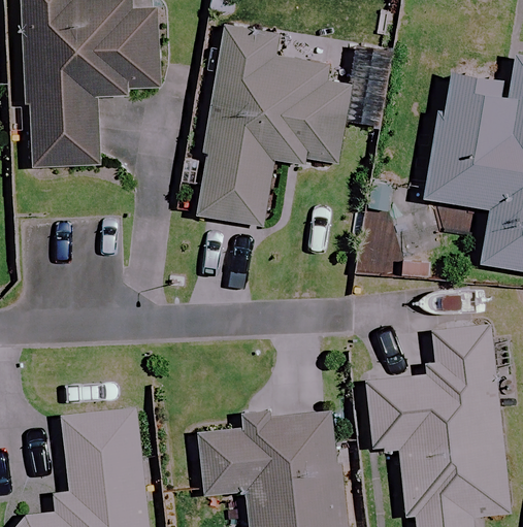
[(160,4),(29,6),(31,169),(99,168),(98,95),(161,95),(160,4)]
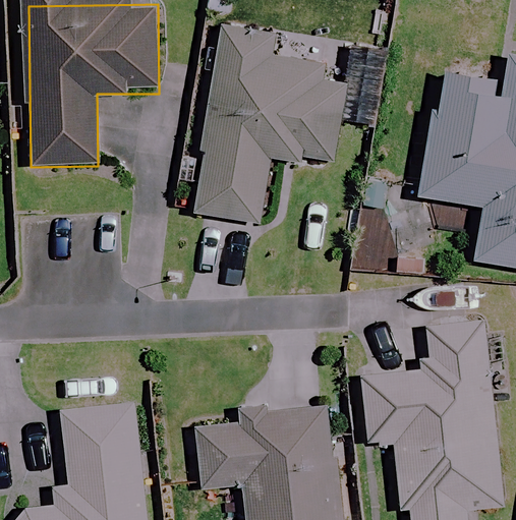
[(293,39),(219,29),(195,215),(265,224),(273,156),(335,164),(340,123),(371,127),(378,71),(291,61),(293,39)]
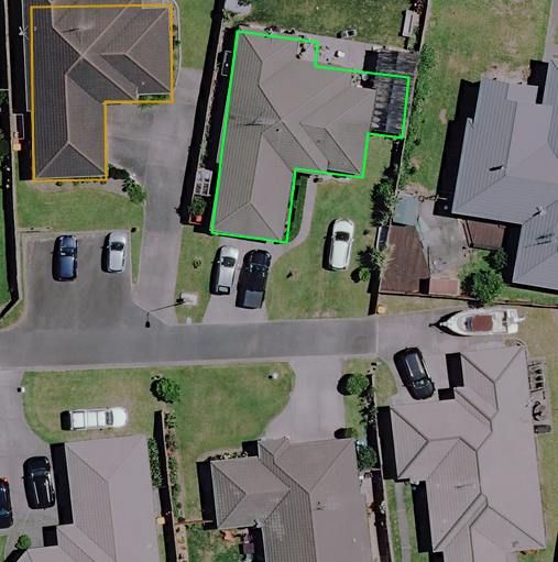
[(557,65),(544,64),(540,88),(476,77),(453,213),(522,224),(513,283),(557,289),(557,65)]
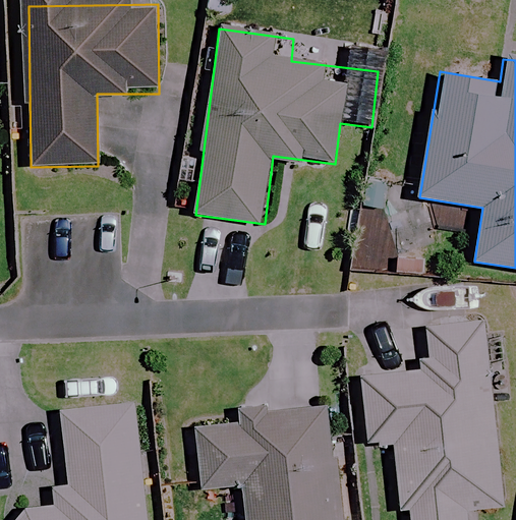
[(486,324),(416,329),(412,330),(414,371),(359,376),(364,444),(393,442),(397,506),(410,505),(410,519),(468,519),(468,509),(499,507),(486,324)]
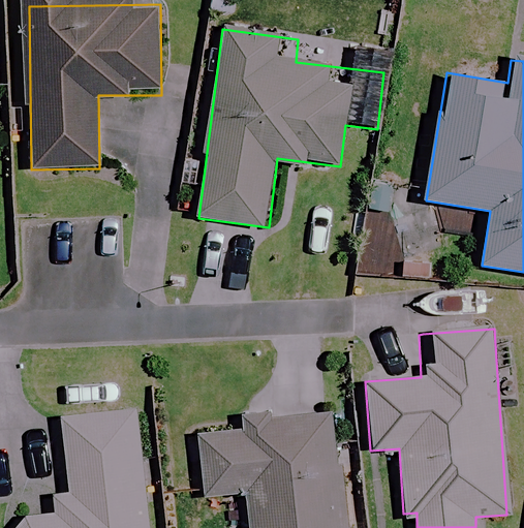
[(149,527),(137,408),(59,416),(66,486),(51,487),(54,513),(23,516),(24,527),(16,527),(149,527)]
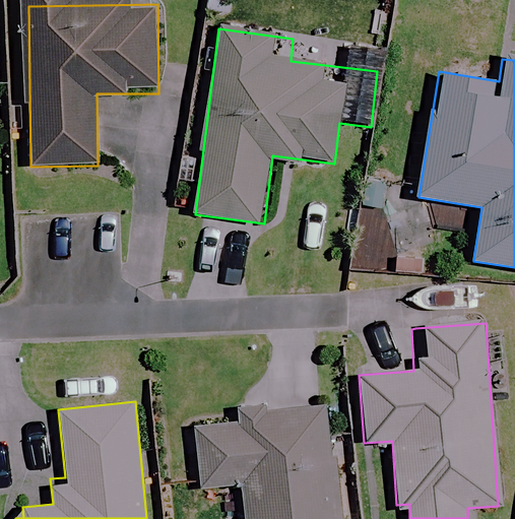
[(338,518),(325,408),(195,424),(203,489),(241,484),(245,518),(338,518)]
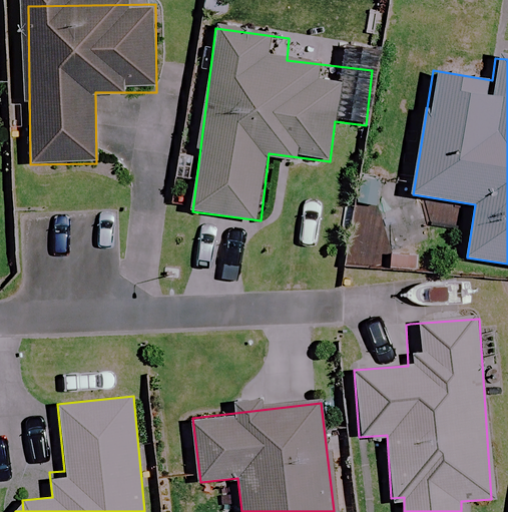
All buildings are outlined.
